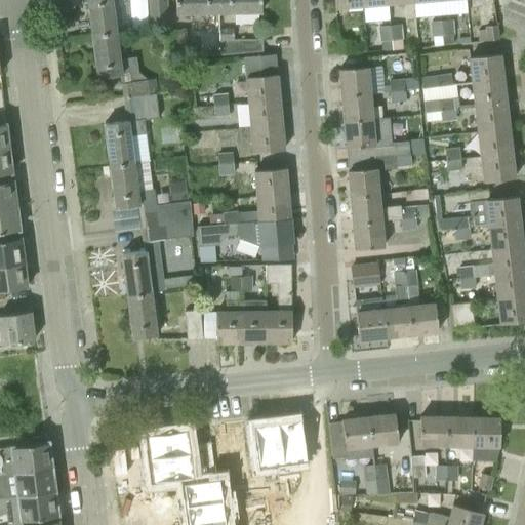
[(87,0),(92,36),(116,33),(111,0),(87,0)]
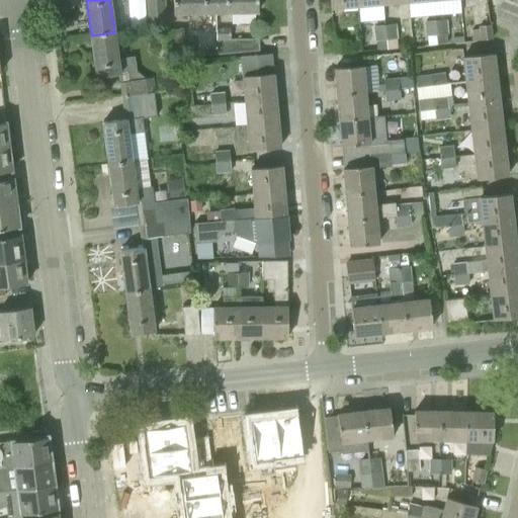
[(146,0),(147,21),(165,20),(163,0),(146,0)]
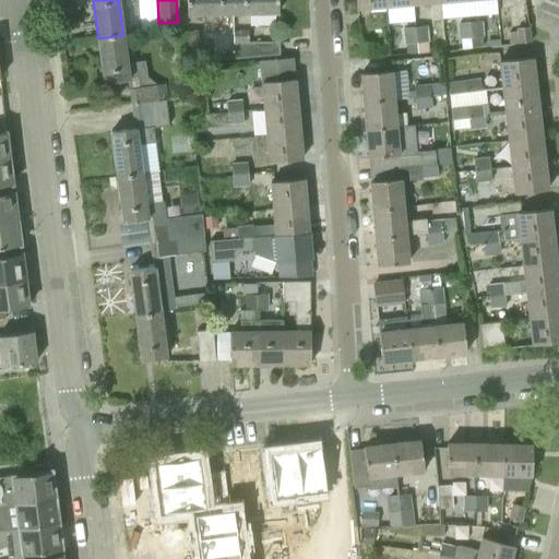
[(187,0),(187,14),(233,13),(232,0),(187,0)]
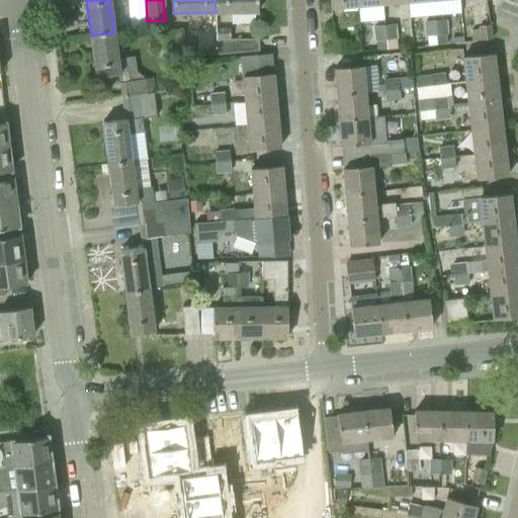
[(214,0),(216,12),(258,12),(257,0),(214,0)]
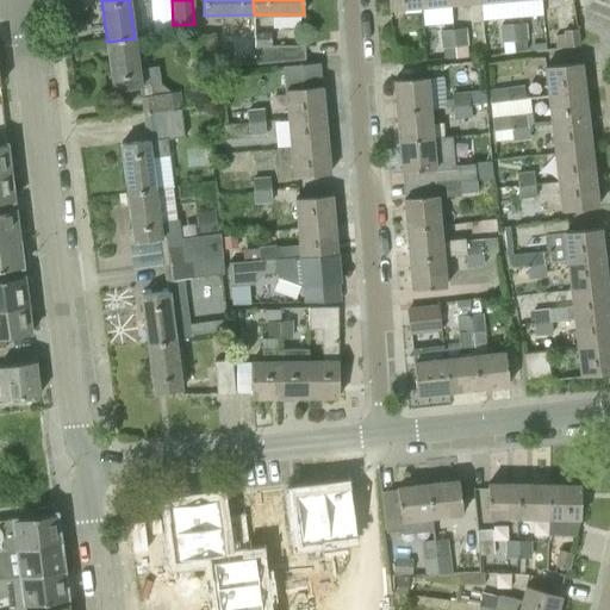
[(503,54),(528,51),(527,42),(528,42),(527,24),(500,26),(503,54)]
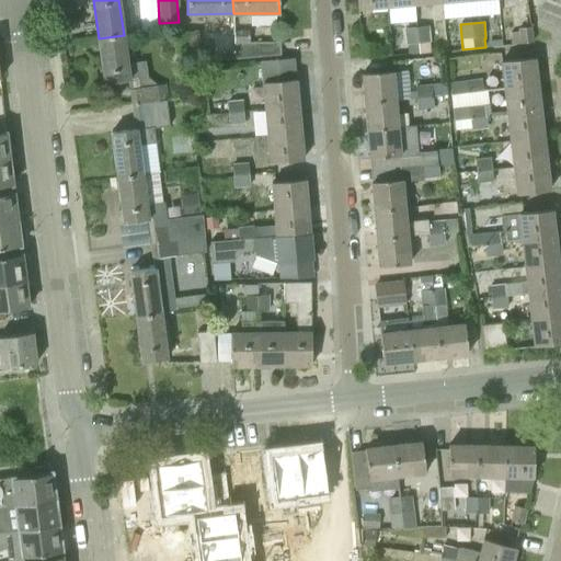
[(416,29),(418,43),(430,42),(428,27),(416,29)]
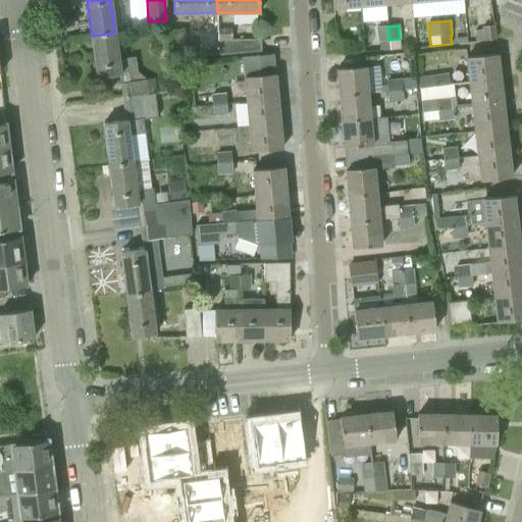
[(377,41),(388,40),(387,27),(377,27),(376,28),(377,41)]
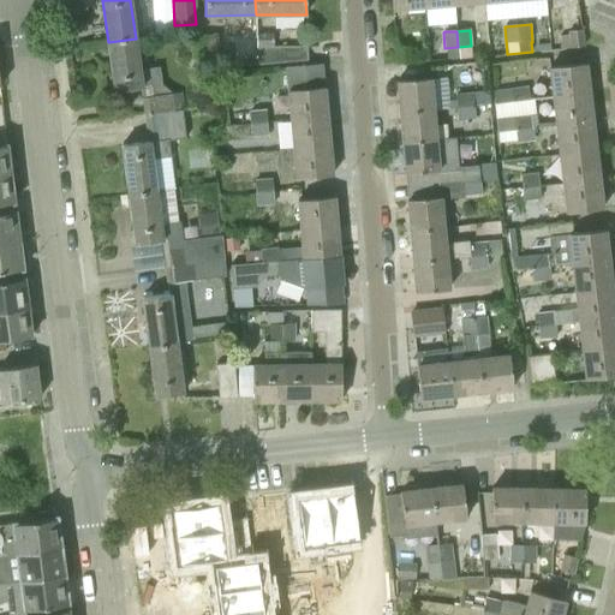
[(571,49),(584,47),(583,31),(568,33),(568,36),(563,36),(565,48),(569,47),(571,49)]
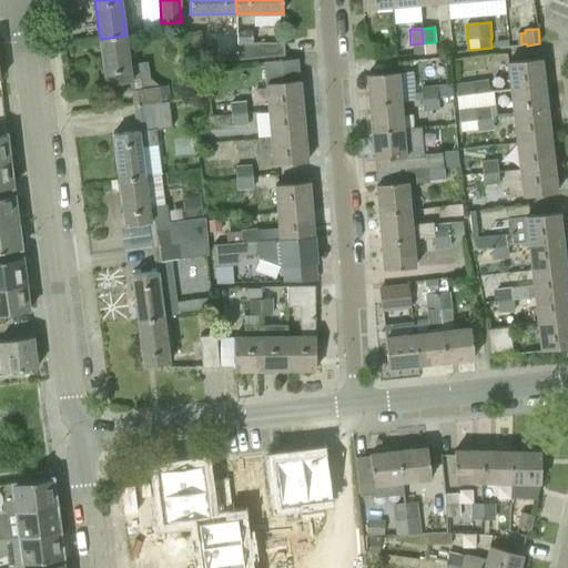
[(182,63),(202,63),(202,32),(182,32),(182,63)]
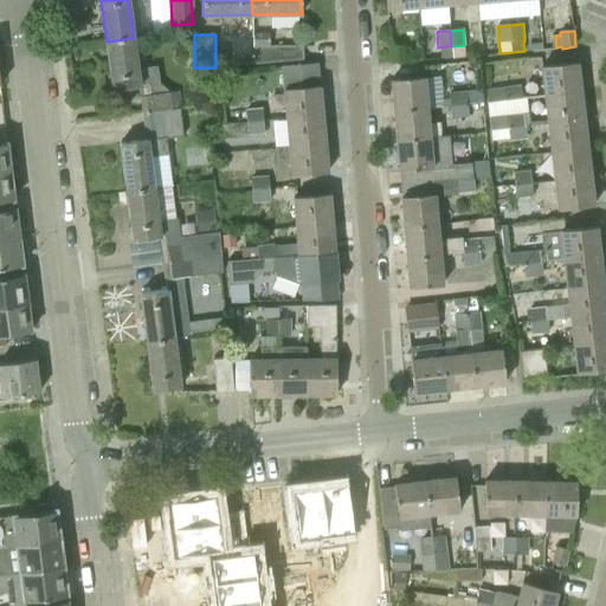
[(252,50),(269,49),(269,34),(252,34),(252,50)]
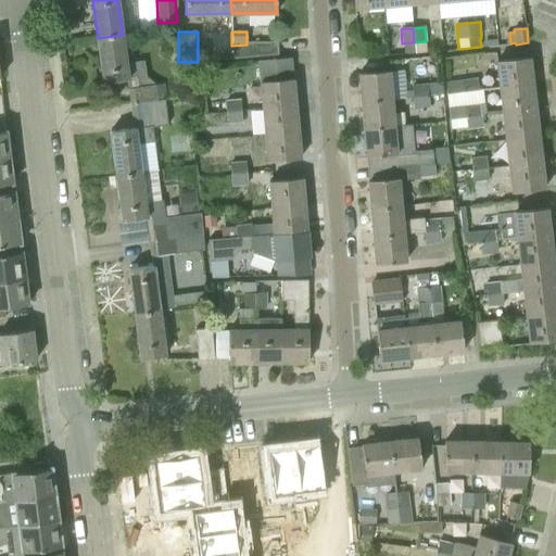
[(129,104),(165,99),(163,83),(156,84),(146,75),(143,62),(127,64),(123,35),(98,38),(103,83),(126,80),(129,104)]
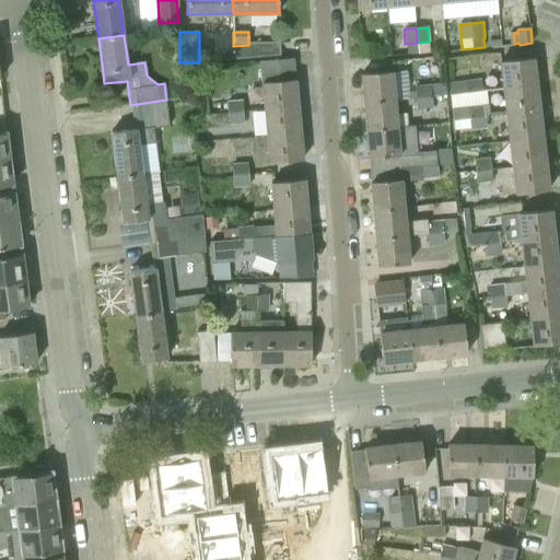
[(417,43),(418,54),(430,54),(429,42),(417,43)]
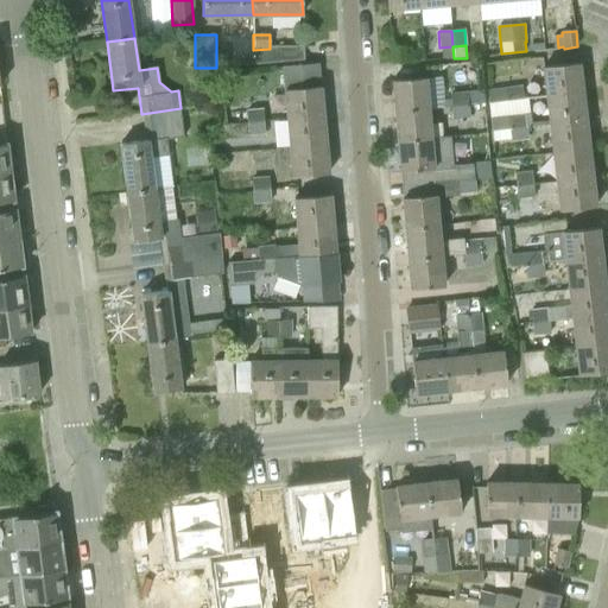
[(388,49),(390,65),(406,64),(405,46),(403,46),(392,48),(388,49)]
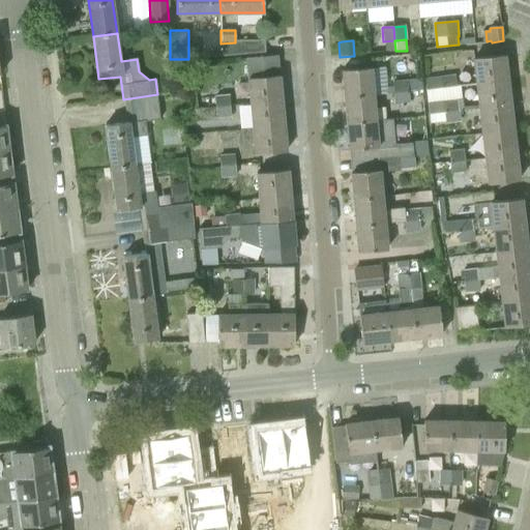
[(394,40),(383,41),(384,52),(395,51),(394,40)]
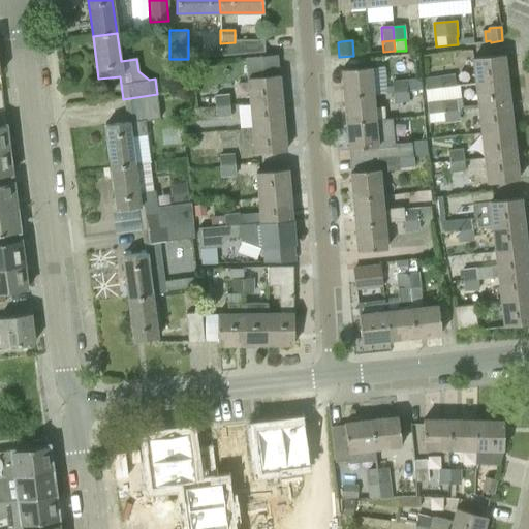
[(235,42),(220,43),(220,58),(262,54),(262,41),(235,42)]
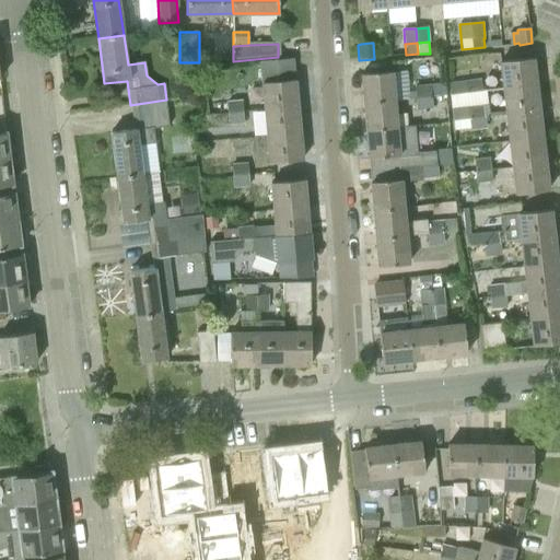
[(503,89),(536,85),(533,58),(500,61),(503,89)]
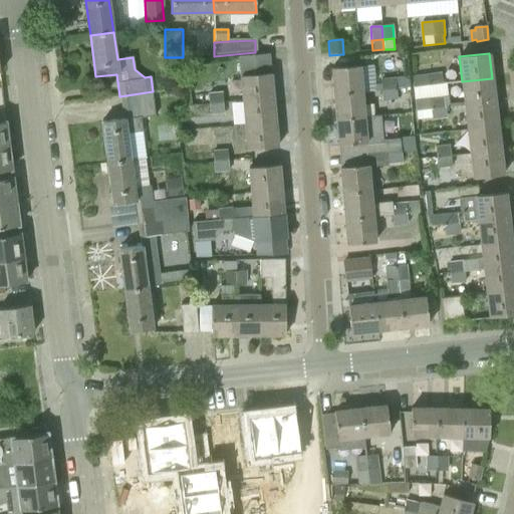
[(241,80),(271,77),(271,73),(270,73),(268,54),(239,56),(241,80)]
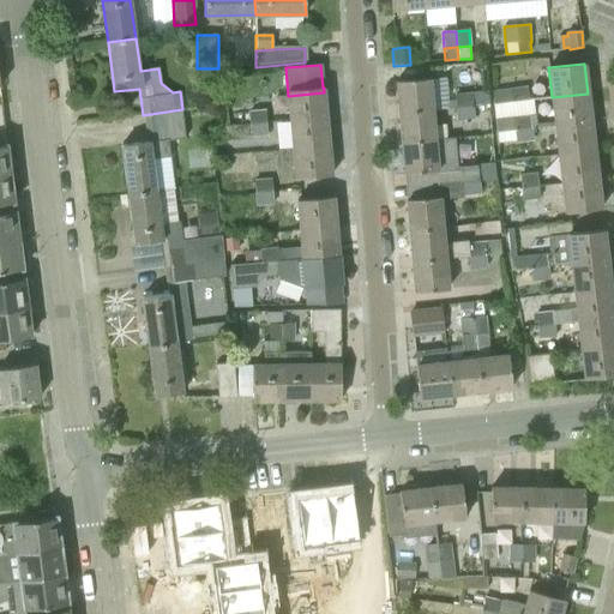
[(398,110),(432,108),(429,78),(396,82),(398,110)]
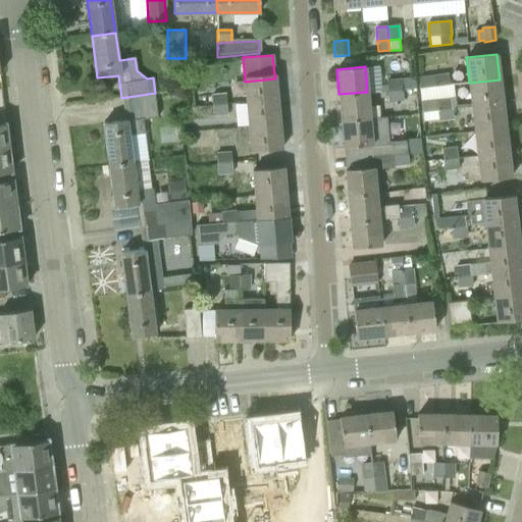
[(421,88),(450,85),(449,73),(419,76),(421,88)]
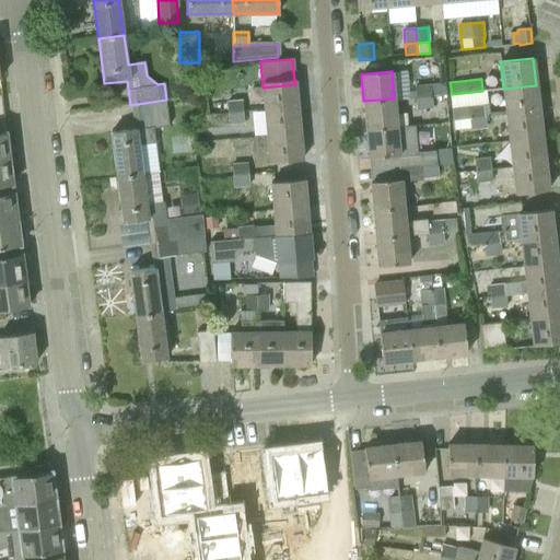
[(416,96),(432,95),(446,94),(445,82),(415,85),(416,96)]
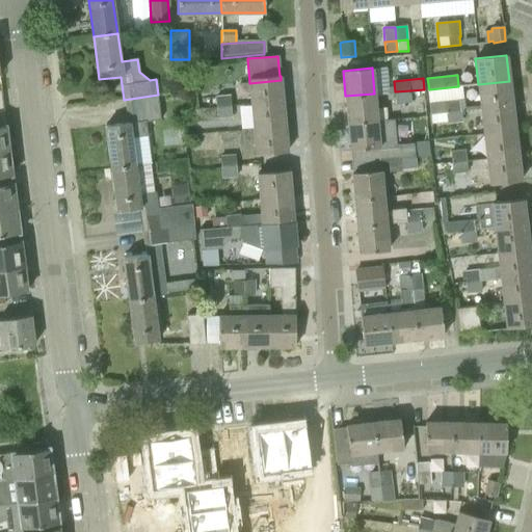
[(253,106),(283,104),(281,80),(249,83),(251,105),(253,106)]
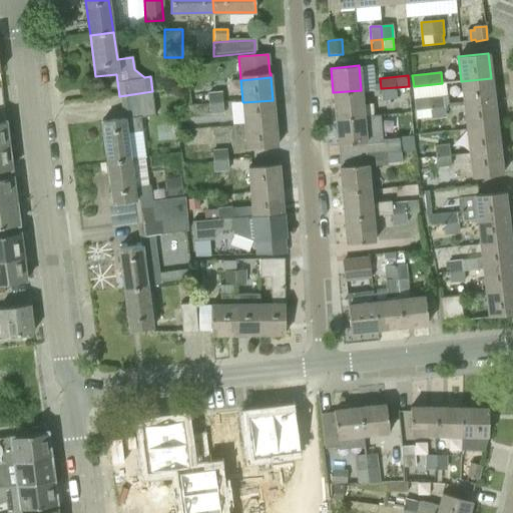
[(464,105),(494,101),(491,78),(461,81),(464,105)]
